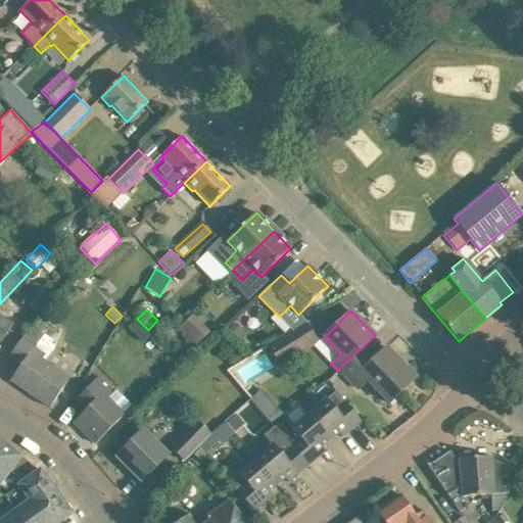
[(0,343),(13,325),(0,315),(0,343)]
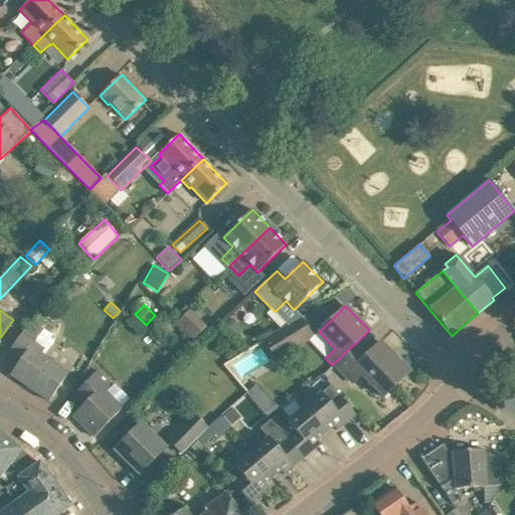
[(205,326),(189,311),(180,320),(178,322),(195,338),(206,327),(205,326)]
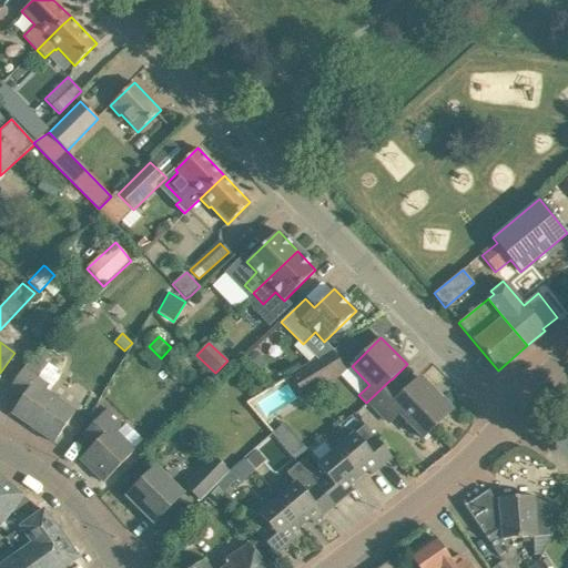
[(263,357),(255,351),(247,359),(254,366),(263,357)]
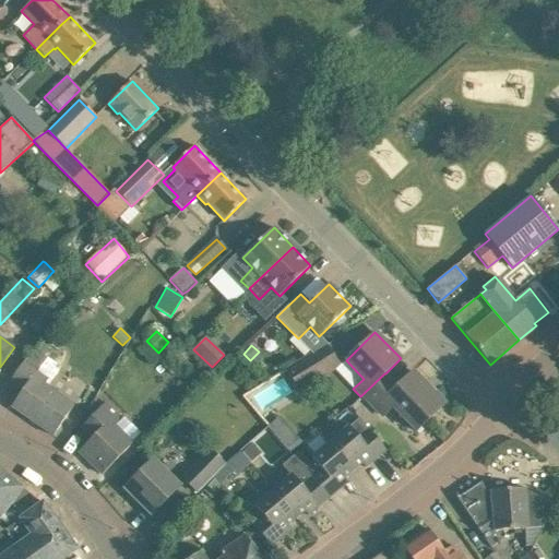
[(326,345),(286,370),(298,390),(339,366),(326,345)]
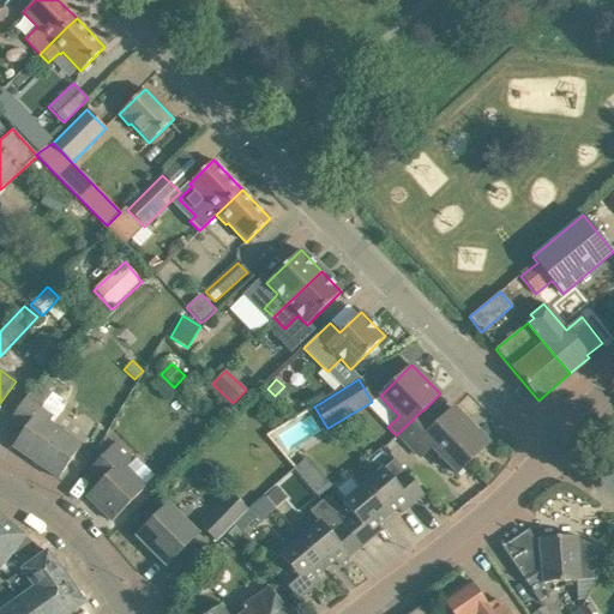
[(25,398),(11,420),(24,429),(12,447),(58,479),(82,445),(49,422),(53,417),(40,408),(50,392),(37,383),(25,398)]
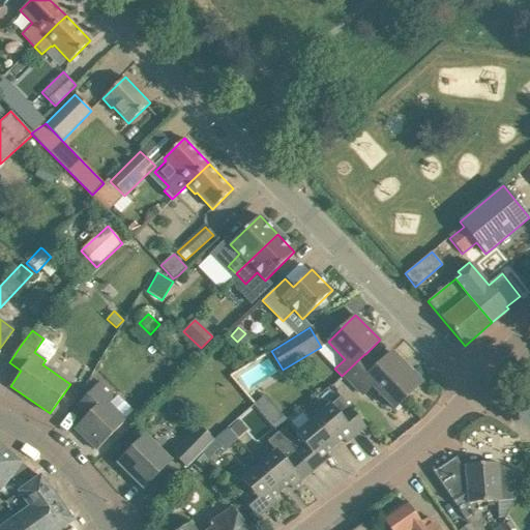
[(377,366),(365,354),(364,354),(342,376),(360,395),(372,384),(394,409),(421,383),(419,381),(420,378),(413,372),(410,372),(391,352),(377,366)]
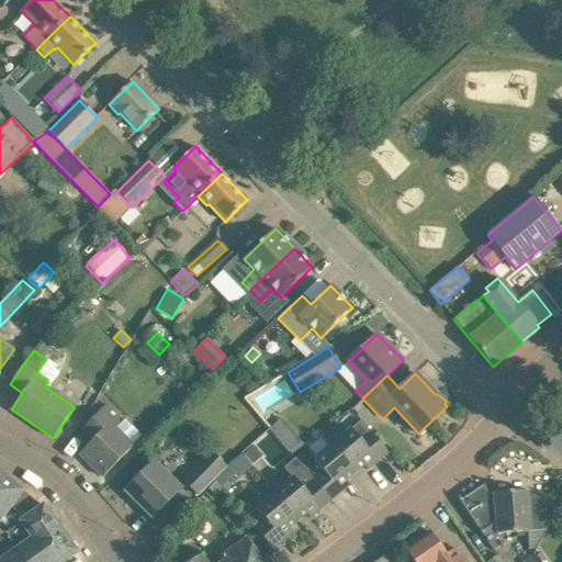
[(122,422),(105,405),(81,429),(92,440),(79,454),(102,478),(133,446),(115,429),(122,422)]
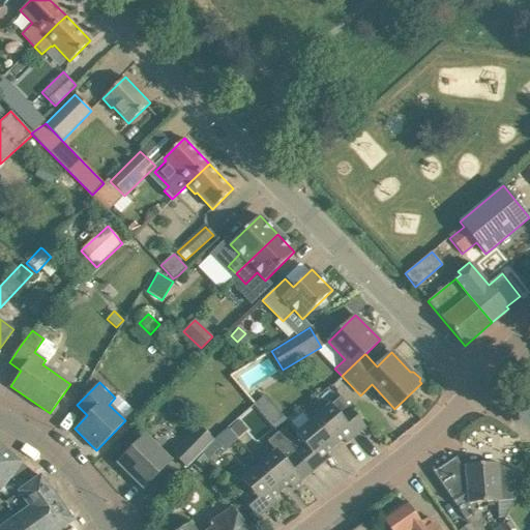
[(269,394),(258,402),(273,428),(285,420),(269,394)]
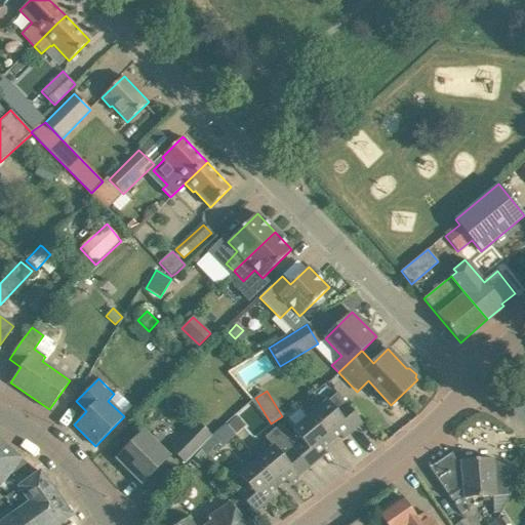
[(344,439),(353,431),(362,422),(337,393),(311,415),(331,440),(339,434),(344,439)]
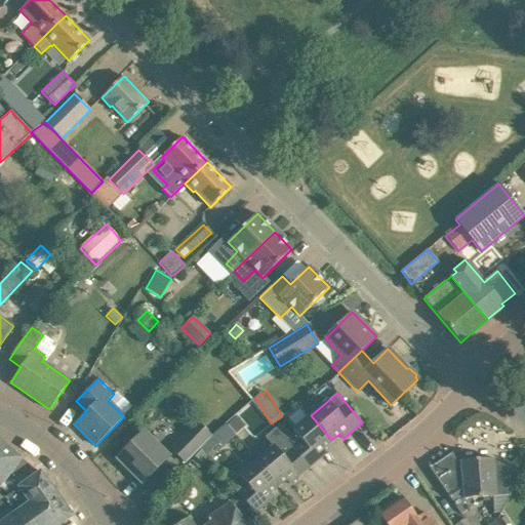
[(311,415),(292,430),(294,432),(285,440),(308,468),(327,452),(323,447),(331,440),(311,415)]
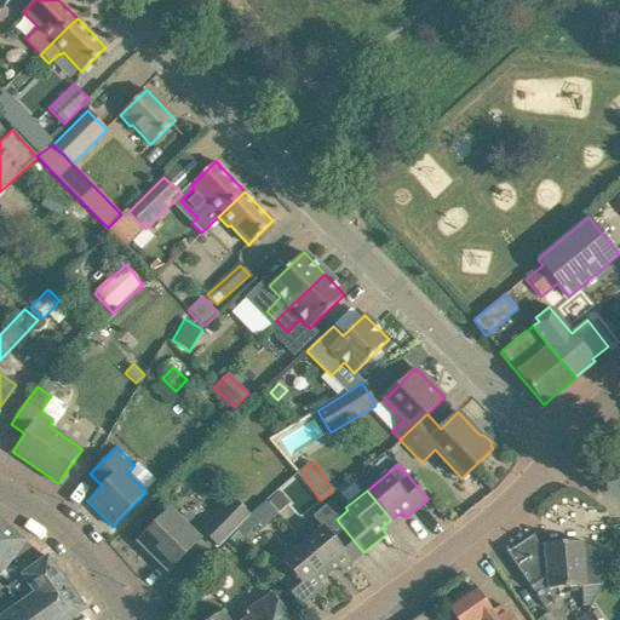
[(279,512),(290,503),(280,492),(269,501),(279,512)]
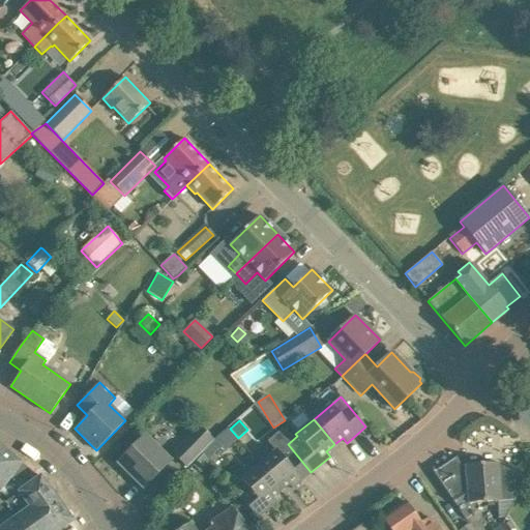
[(186,466),(212,439),(198,425),(172,452),(186,466)]
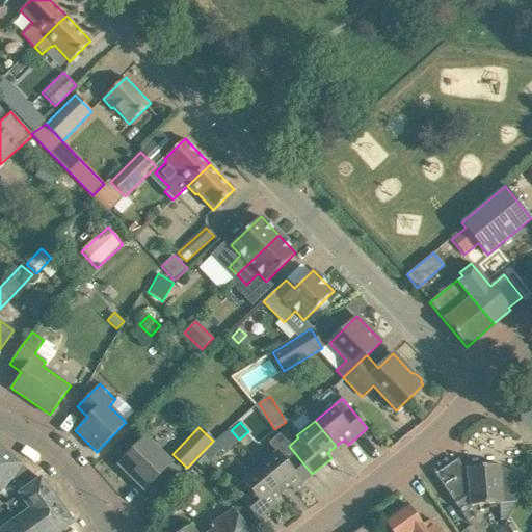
[(268,444),(276,453),(260,467),(282,491),(289,485),(293,490),(312,474),(289,446),(278,434),(268,444)]
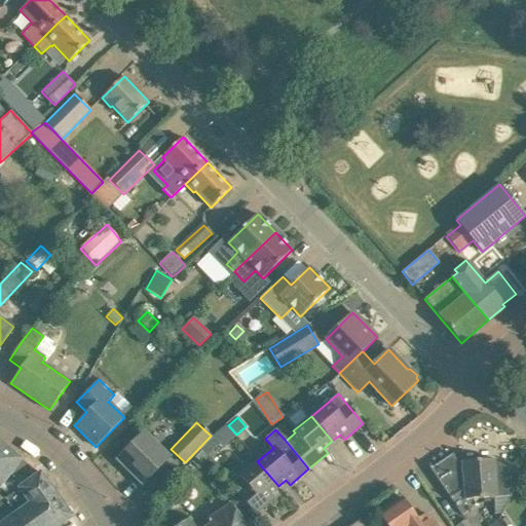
[(143,484),(149,477),(168,457),(144,434),(118,459),(143,484)]
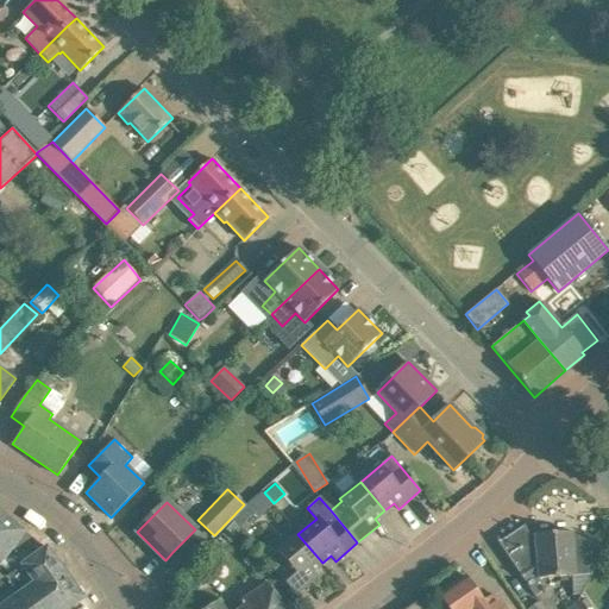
[(234,519),(248,529),(255,520),(242,509),(234,519)]
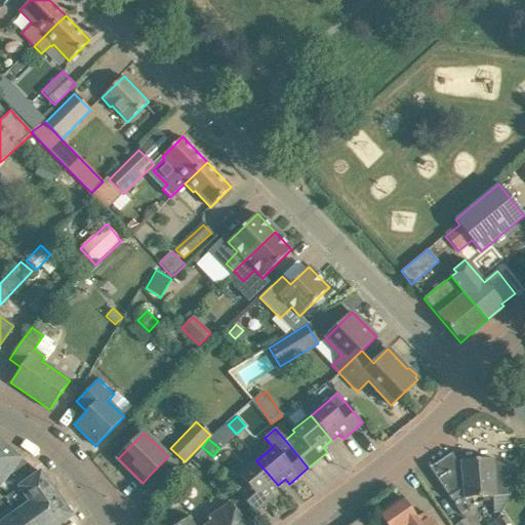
[(1,444),(0,444),(0,485),(14,469),(22,459),(1,444)]
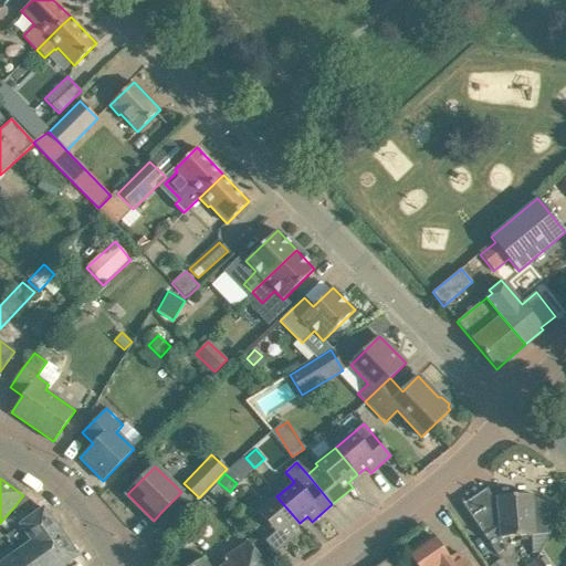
[(531,554),(540,554),(562,511),(543,502),(532,503),(532,495),(498,498),(492,501),(486,492),(490,489),(489,486),(462,503),(496,555),(509,547),(502,538),(531,536),(531,554)]
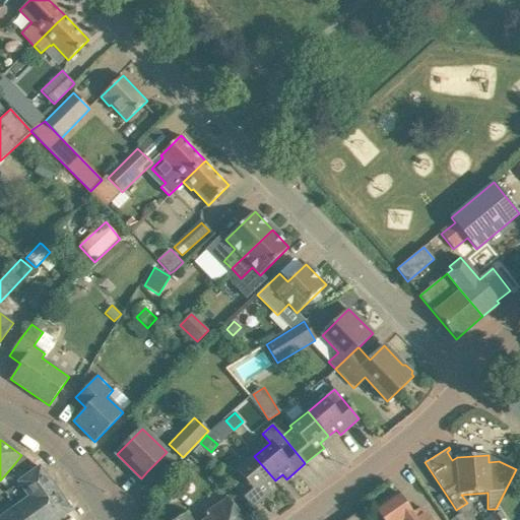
[(14,464),(0,480),(0,483),(8,490),(16,483),(27,499),(36,494),(55,519),(59,519),(69,514),(69,509),(51,482),(40,468),(39,468),(21,455),(14,464)]
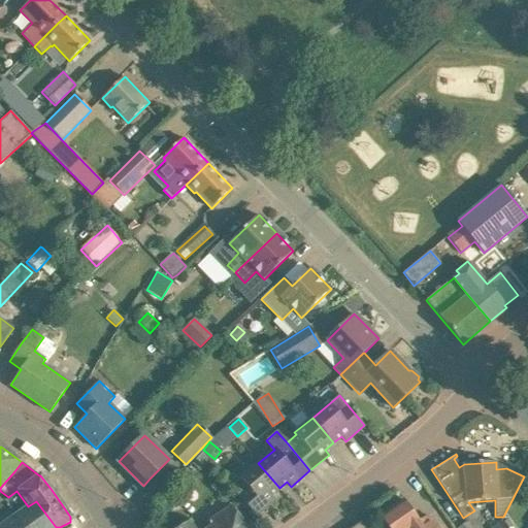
[(256,516),(265,507),(275,500),(271,495),(279,488),(258,463),(231,486),(256,516)]
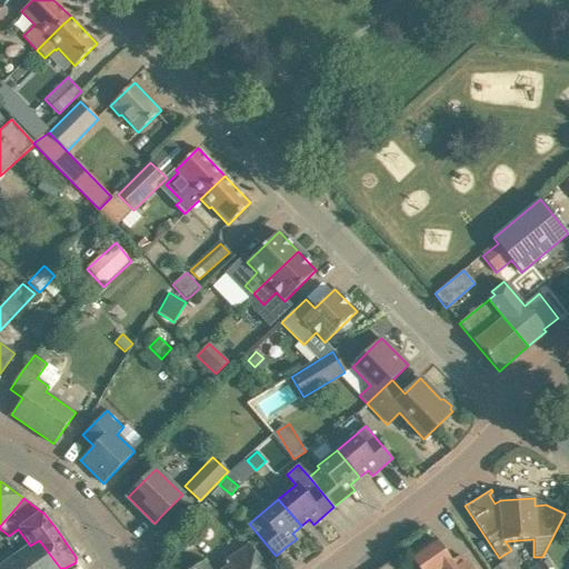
[(30,546),(18,529),(9,536),(5,539),(12,550),(16,556),(30,546)]
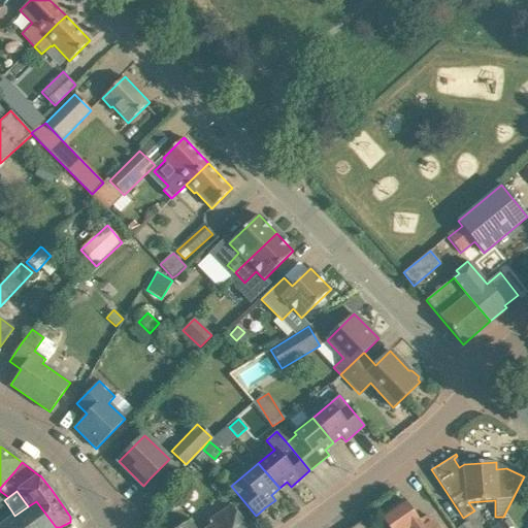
[(438,527),(431,517),(429,519),(427,516),(420,522),(404,499),(380,516),(388,527),(438,527)]
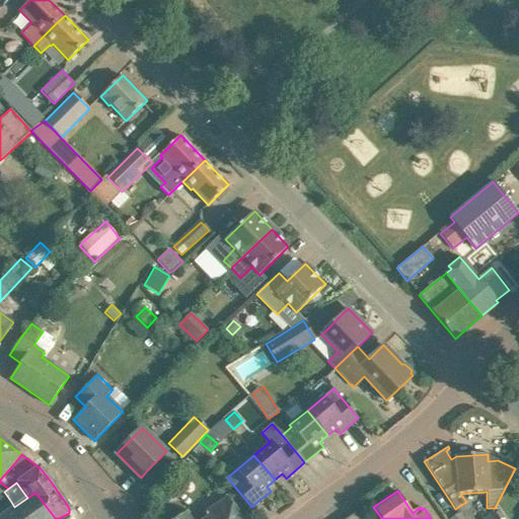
[(4,492),(0,495),(0,510),(11,502),(4,492)]
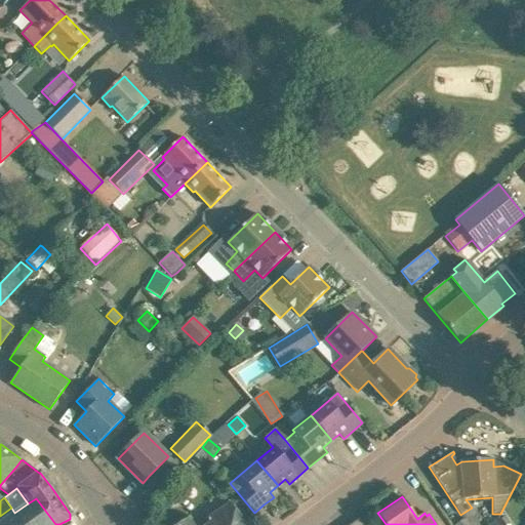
[(23,524),(55,524),(36,498),(28,503),(14,513),(23,524)]
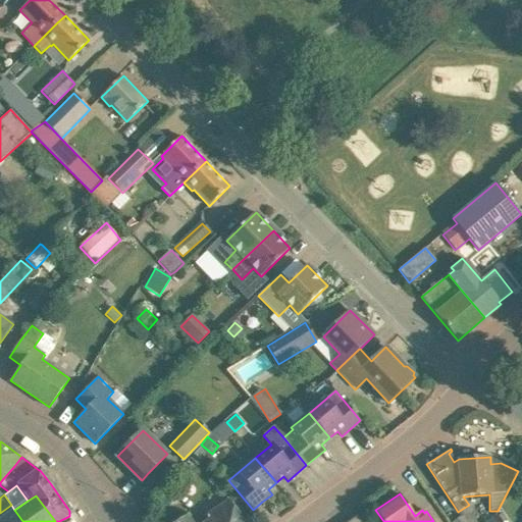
[(189,521),(186,517),(177,521),(244,521),(230,501),(206,516),(208,520),(204,521),(189,521)]
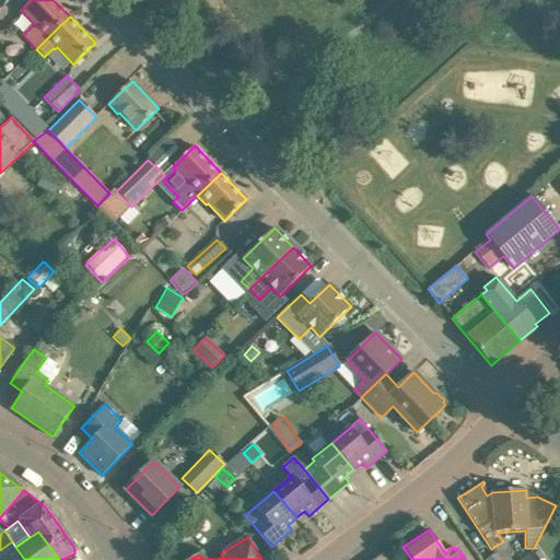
[(24,559),(15,547),(1,558),(0,558),(0,559),(24,559)]
